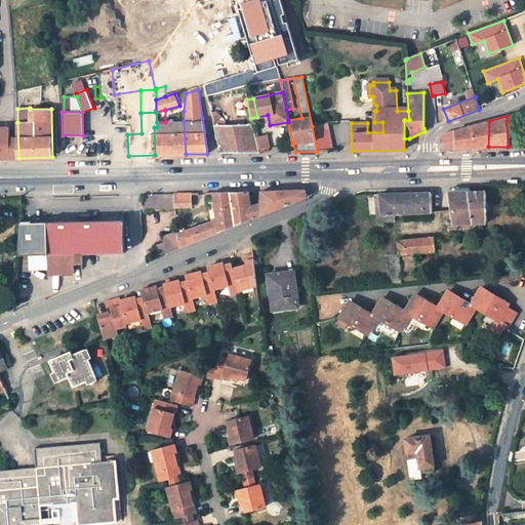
[(186,154),(184,121),(165,122),(157,122),(157,127),(154,127),(155,155),(186,154)]
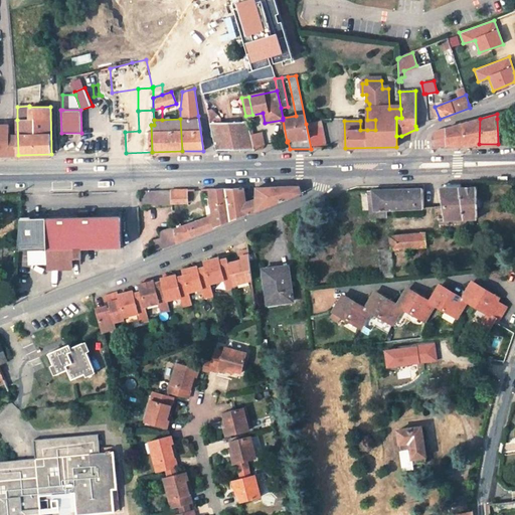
[(434,133),(435,146),(479,144),(480,119),(439,130),(434,133)]
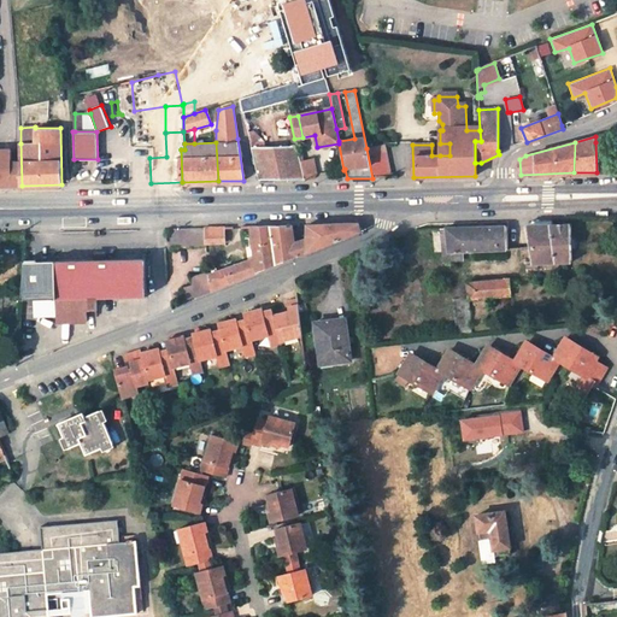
[(610,142),(595,142),(597,172),(611,171),(611,160),(610,142)]
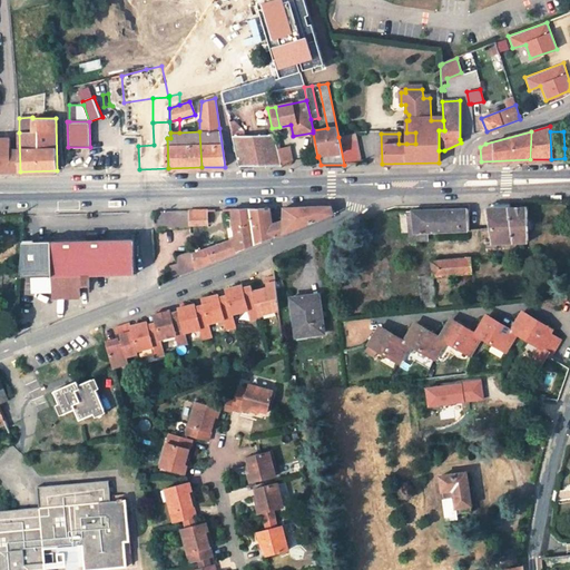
[(406,133),(406,144),(415,144),(415,133),(406,133)]
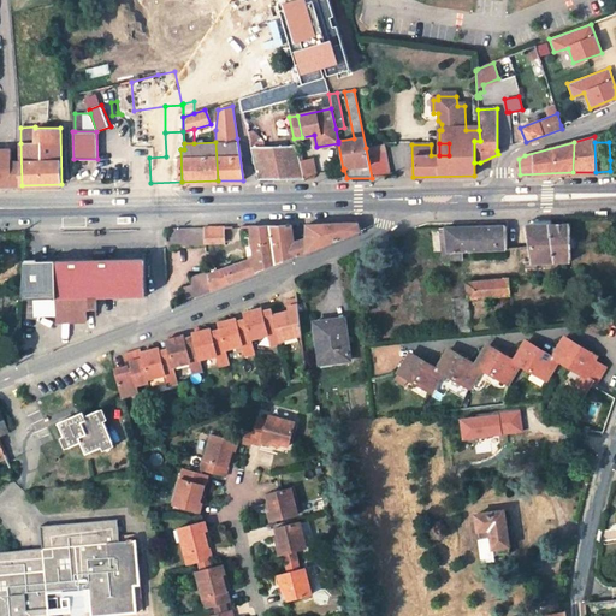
[(273,179),(267,146),(249,146),(256,181),(273,179)]
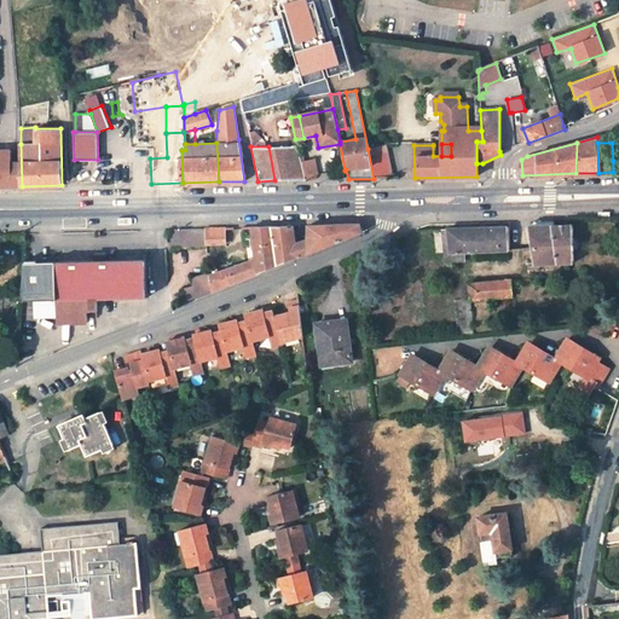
[(282,146),(268,146),(275,180),(288,180),(282,146)]
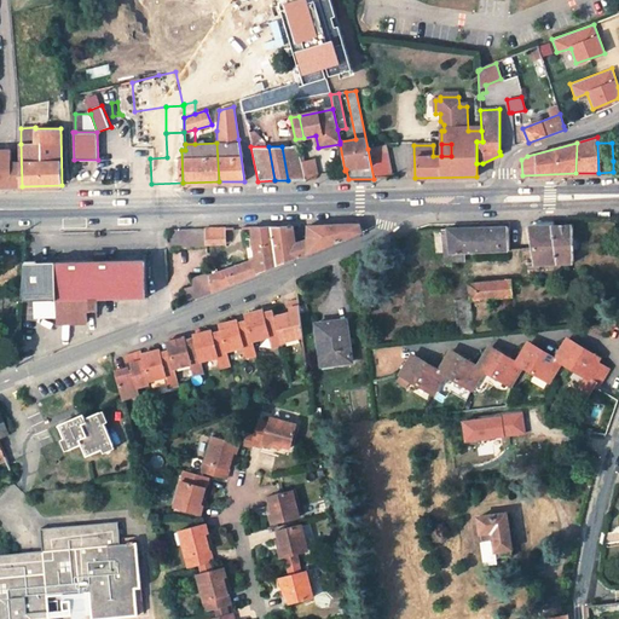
[(296,146),(282,146),(288,180),(304,180),(296,146)]
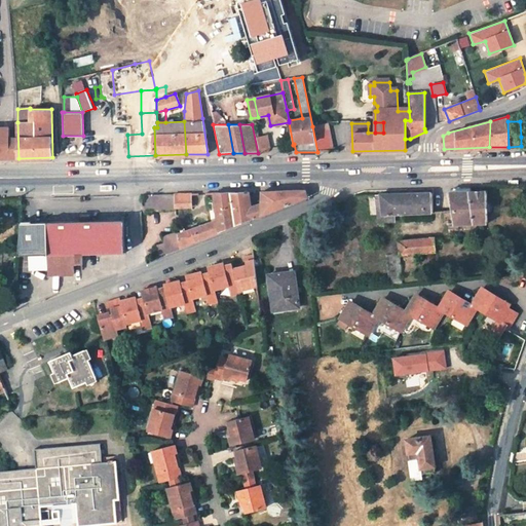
[(334,151),(328,124),(312,126),(317,152),(334,151)]
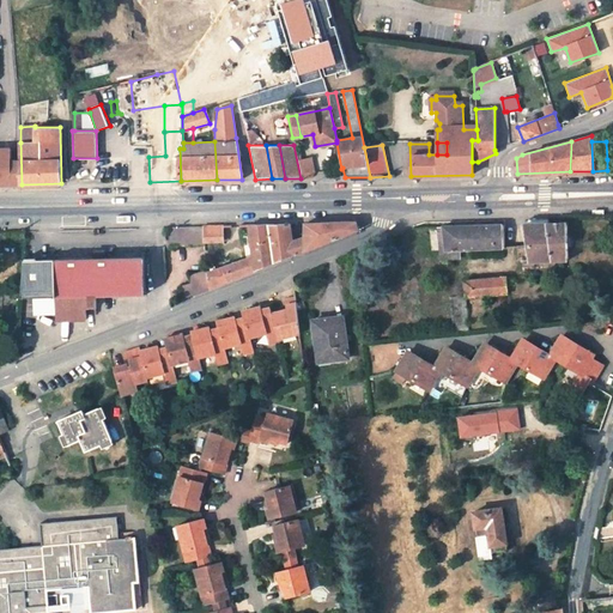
[(525,224),(529,262),(568,260),(569,260),(568,223),(525,224)]
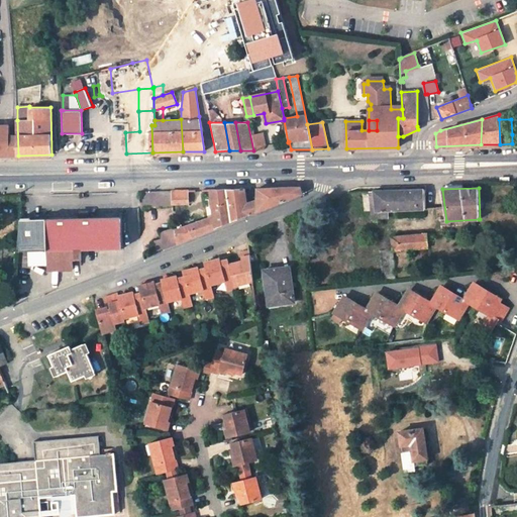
[(302,195),(300,189),(259,190),(259,200),(257,212),(302,195)]
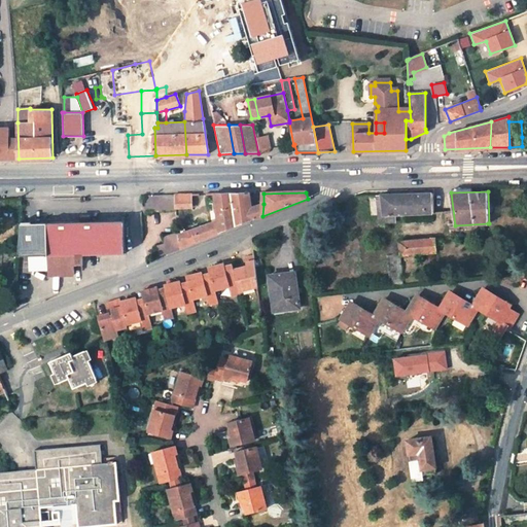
[(264,204),(252,206),(250,194),(232,195),(237,226),(262,216),(264,204)]
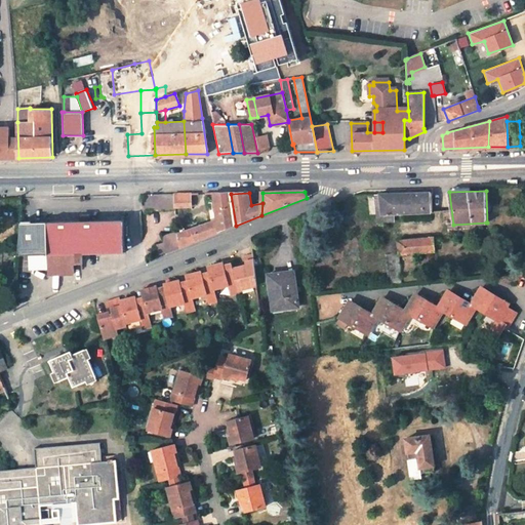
[(380,195),(384,223),(395,221),(395,214),(432,212),(432,193),(380,195)]
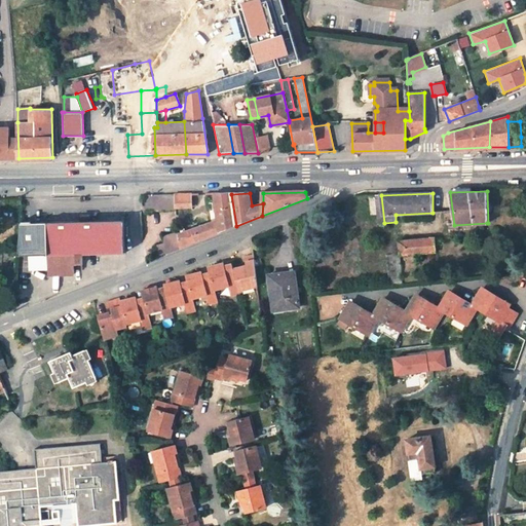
[(177,208),(192,207),(192,194),(176,195),(177,208)]
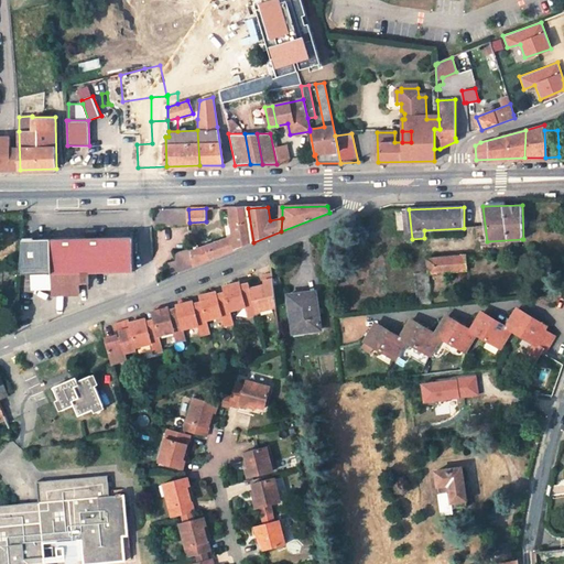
[(229,208),(234,236),(192,251),(194,266),(253,242),(248,208),(229,208)]
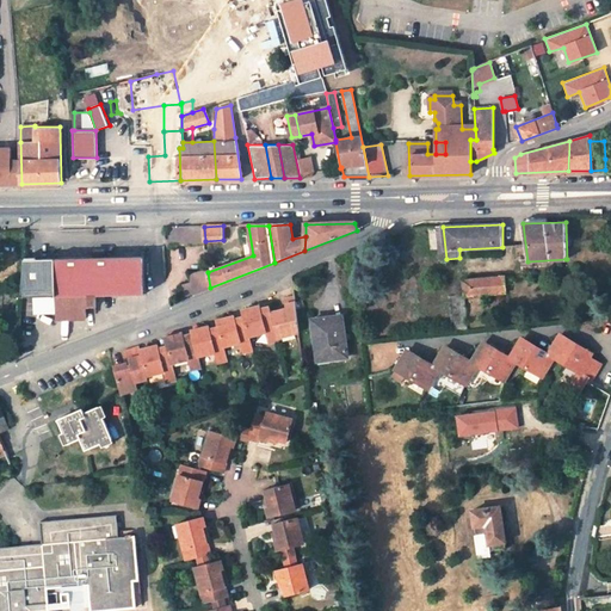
[(167,228),(167,245),(205,245),(205,241),(204,227),(167,228)]
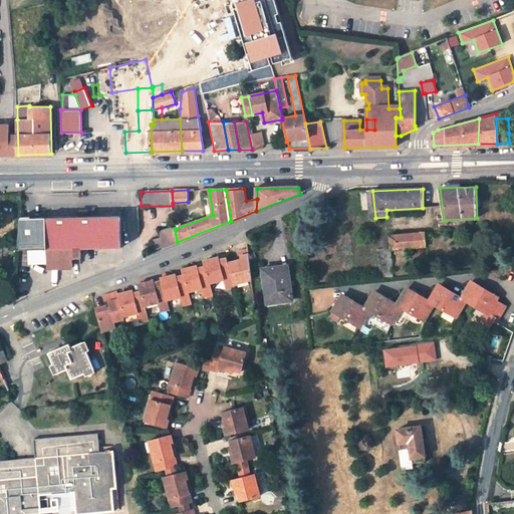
[(367,191),(369,218),(375,218),(372,191),(367,191)]
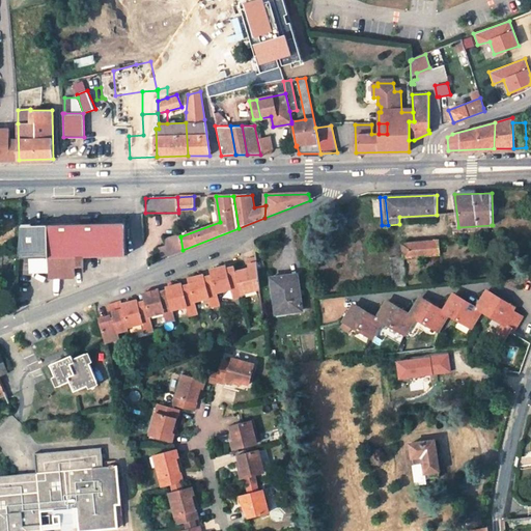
[(127,223),(21,225),(19,257),(50,257),(50,277),(76,277),(76,272),(84,271),(84,256),(128,256),(127,223)]
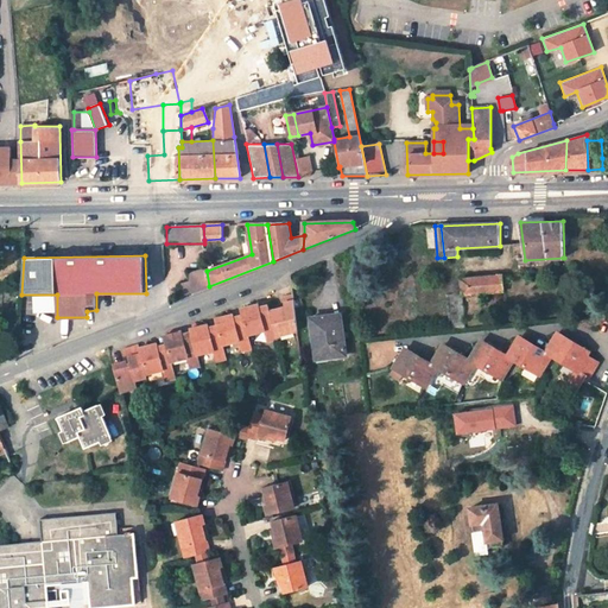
[(189,272),(190,282),(183,284),(184,296),(209,286),(207,271),(207,268),(189,272)]
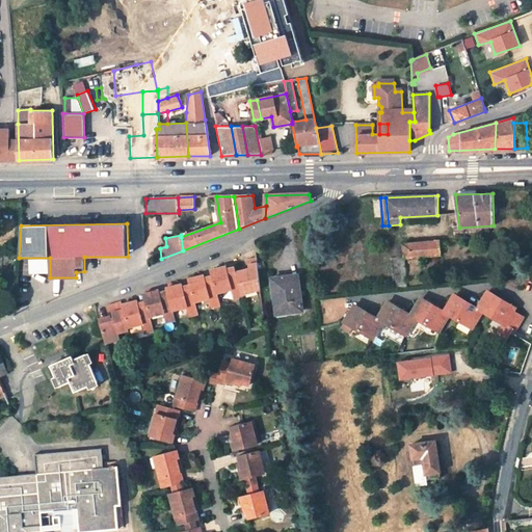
[(404,258),(442,255),(441,241),(403,244),(404,258)]
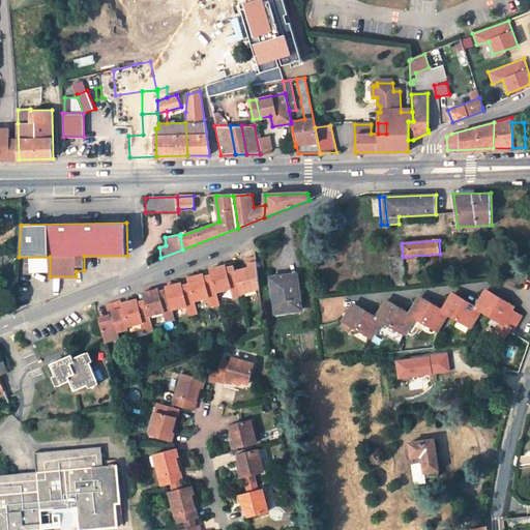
[(403,257),(402,243),(389,244),(390,258),(403,257)]
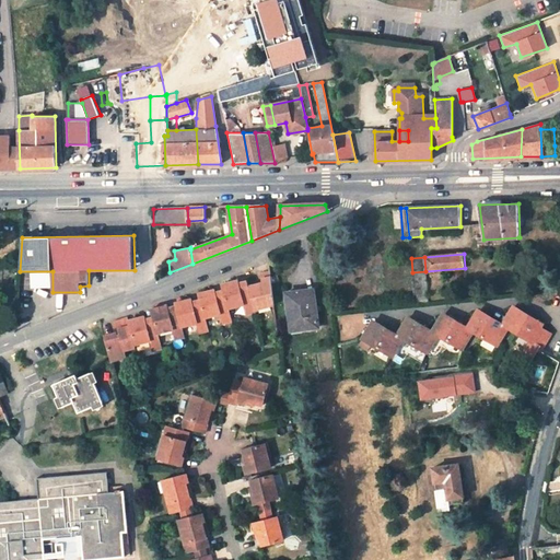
[(247,284),(255,312),(275,306),(273,298),(270,271),(261,272),(265,282),(258,284),(258,282),(256,282),(247,284)]
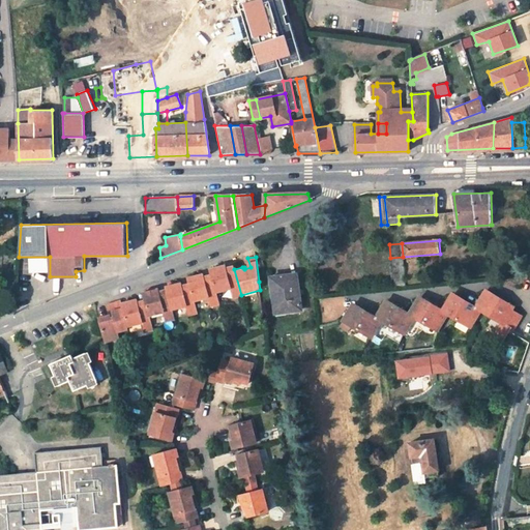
[(392,288),(406,287),(403,257),(390,258),(392,288)]
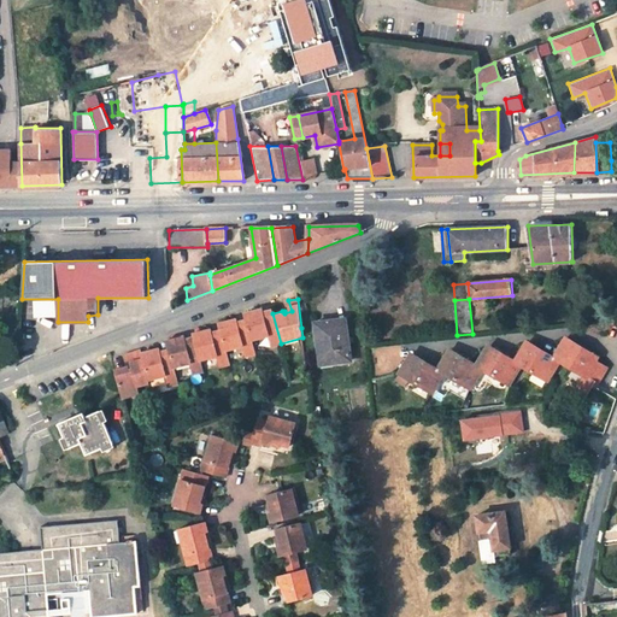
[(272,313),(272,312),(264,315),(263,311),(262,307),(257,309),(244,312),(246,319),(247,323),(252,342),(269,338),(272,348),(282,346),(281,344),(272,313)]
